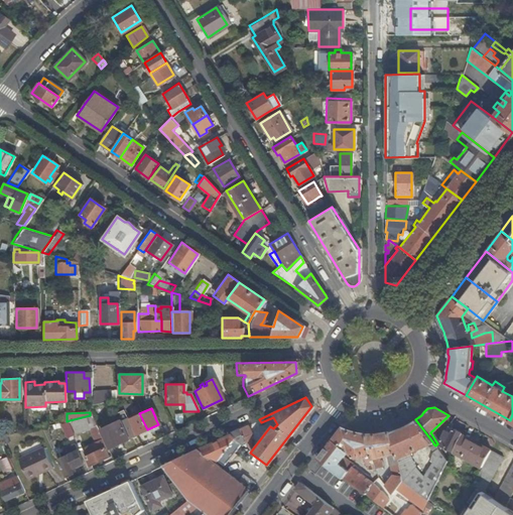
[(147,429),(139,413),(128,419),(132,427),(131,427),(135,435),(147,429)]
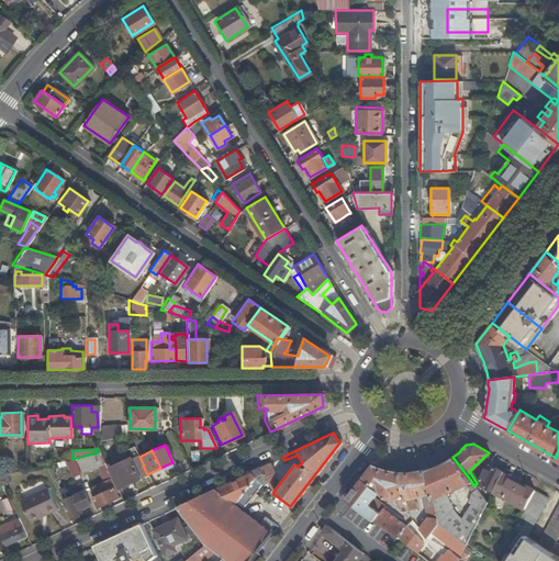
[(98,452),(76,458),(79,471),(94,468),(103,463),(98,452)]
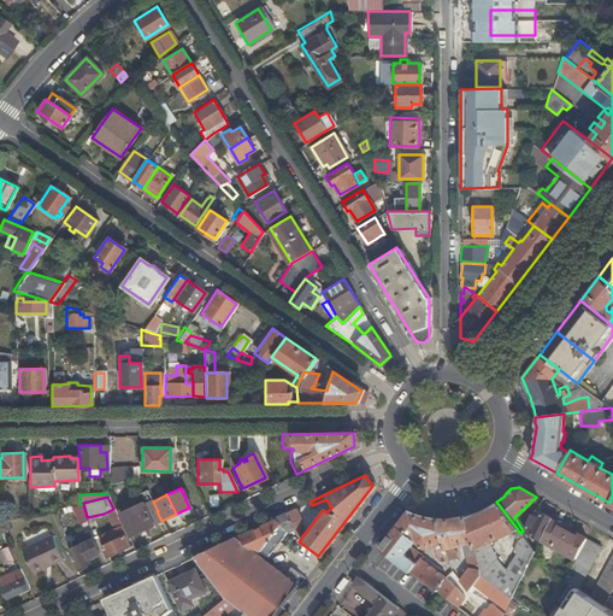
[(129,537),(161,521),(157,511),(151,498),(119,514),(129,537)]
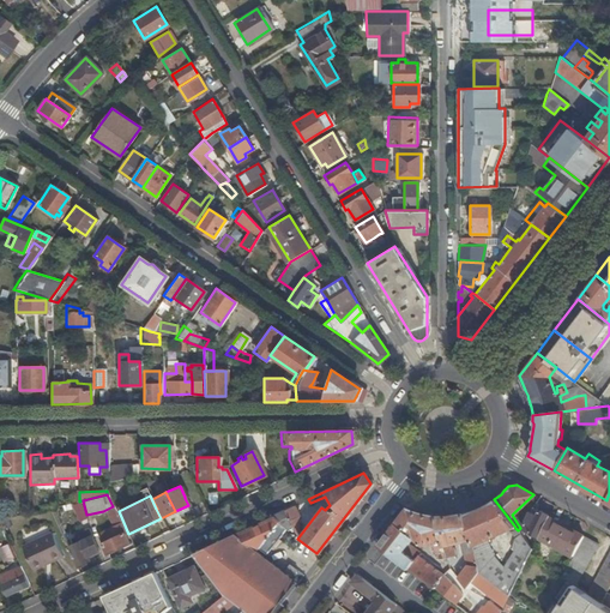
[(477,571),(508,595),(508,593),(527,556),(531,548),(520,535),(518,530),(515,528),(509,532),(513,539),(509,545),(513,547),(503,565),(493,557),(485,540),(514,526),(494,499),(491,502),(488,504),(484,505),(481,508),(477,509),(472,510),(469,512),(464,514),(478,571),(477,571)]
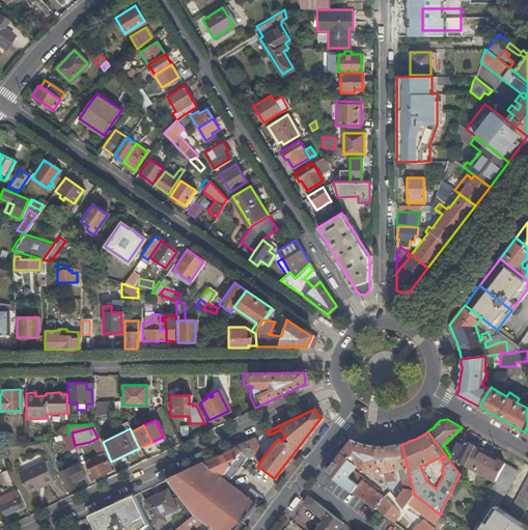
[(98,438),(89,442),(96,455),(104,452),(98,438)]
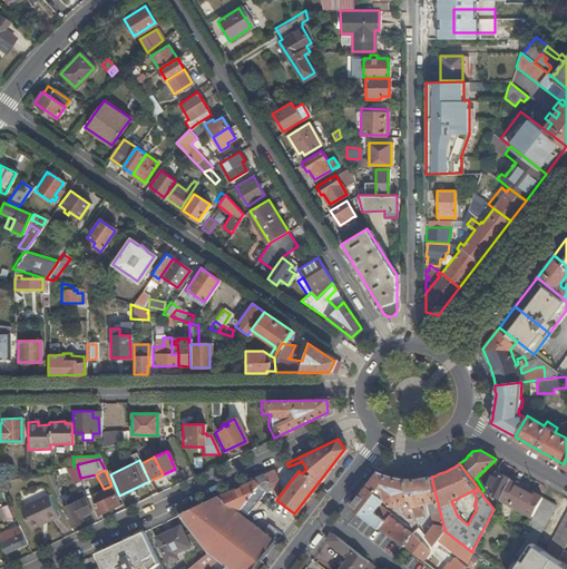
[(275,480),(271,470),(262,474),(269,488),(272,497),(273,494),(275,480)]
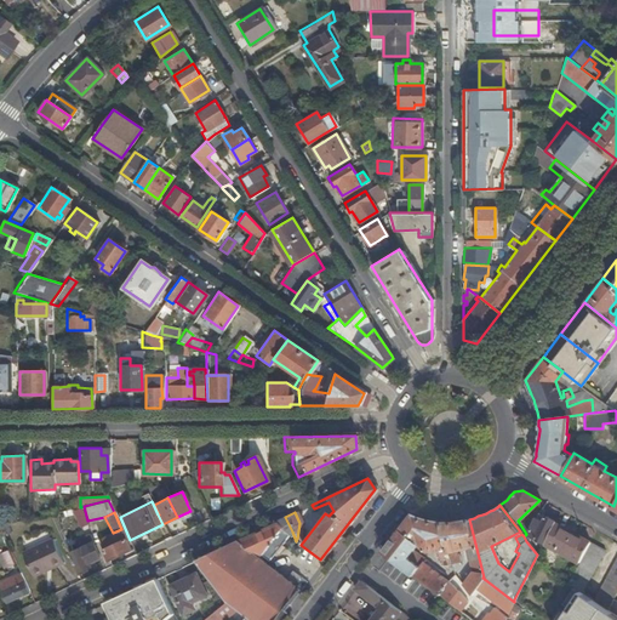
[(411,513),(382,552),(436,593),(440,589),(443,590),(439,595),(458,609),(466,599),(460,591),(453,601),(447,596),(453,587),(446,580),(422,561),(418,566),(406,557),(417,544),(427,551),(432,545),(434,544),(438,559),(449,557),(440,522),(434,521),(429,519),(427,519),(421,517),(416,516),(411,513)]
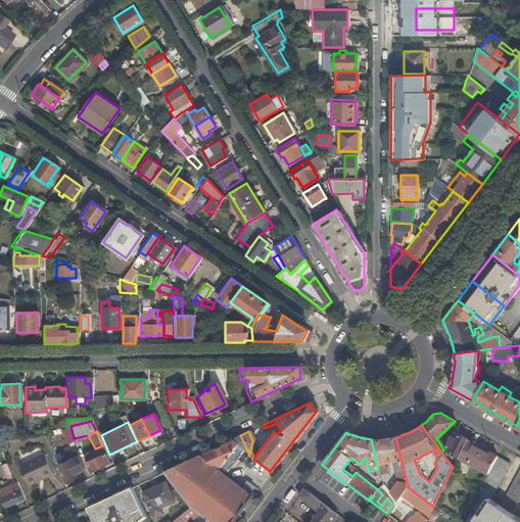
[(450,436),(443,449),(441,452),(443,456),(446,451),(458,457),(467,439),(467,438),(459,434),(457,439),(450,435),(450,436)]
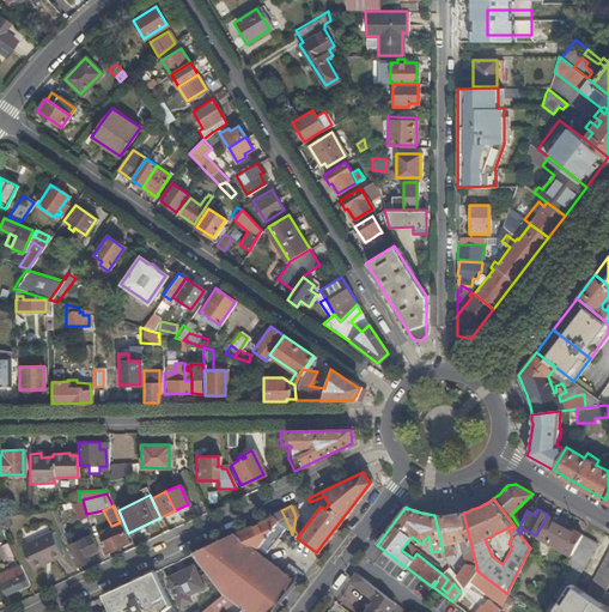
[(244,611),(270,611),(293,582),(287,577),(280,571),(281,569),(262,555),(282,528),(288,525),(281,510),(269,516),(270,519),(237,534),(236,532),(192,553),(220,594),(231,601),(242,610),(244,611)]
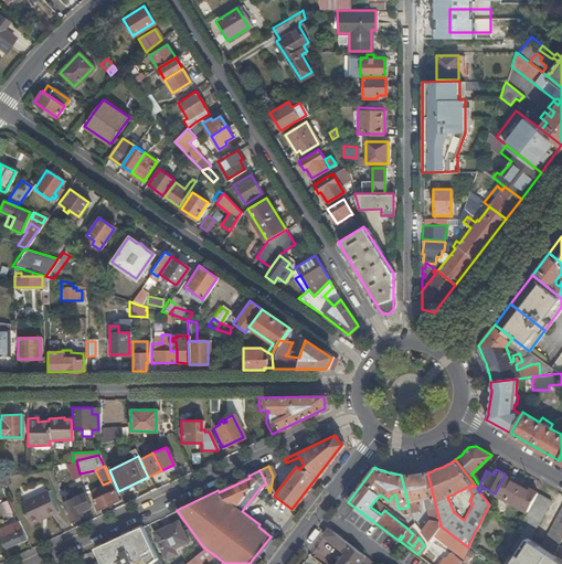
[(404,475),(401,475),(409,507),(411,512),(419,510),(416,503),(414,500),(426,497),(426,502),(430,519),(421,531),(428,540),(433,534),(439,525),(441,525),(427,472),(424,472),(421,474),(417,474),(413,475),(407,475),(404,475)]
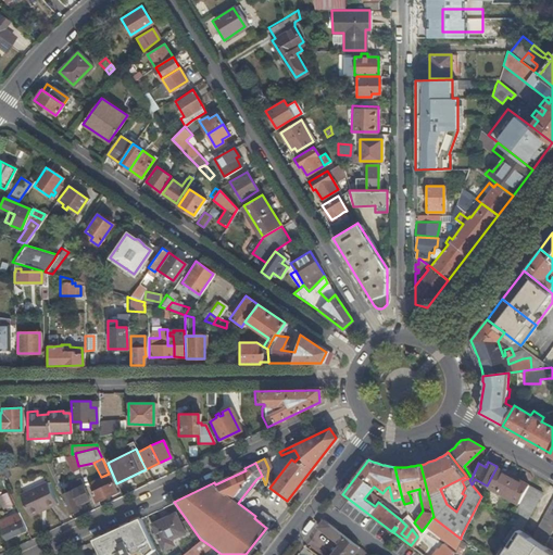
[(528,484),(497,467),(487,486),(518,502),(528,484)]
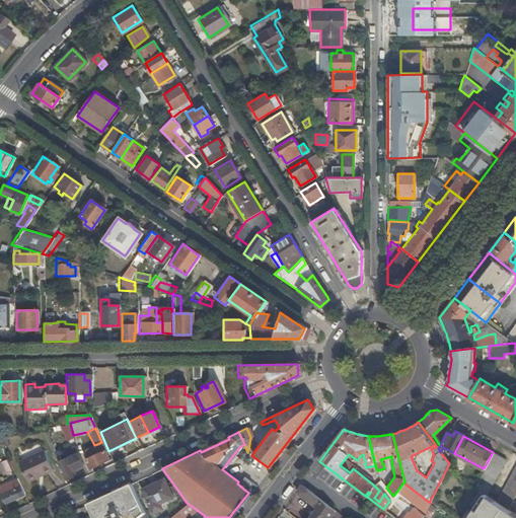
[(102,444),(101,442),(94,445),(92,446),(92,447),(81,452),(89,468),(107,459),(100,446),(102,444)]
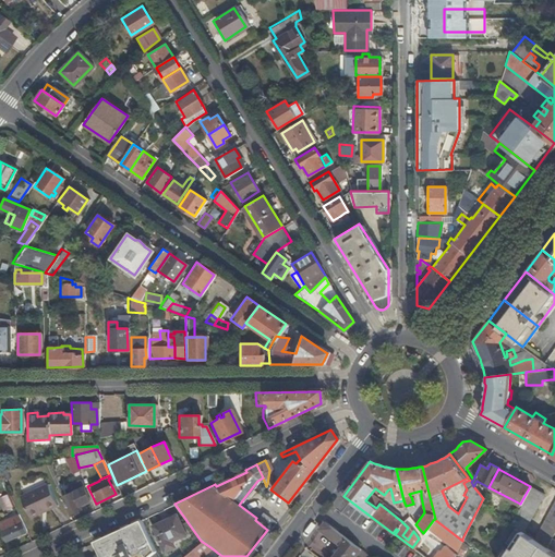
[(17,495),(28,518),(57,504),(46,482),(17,495)]
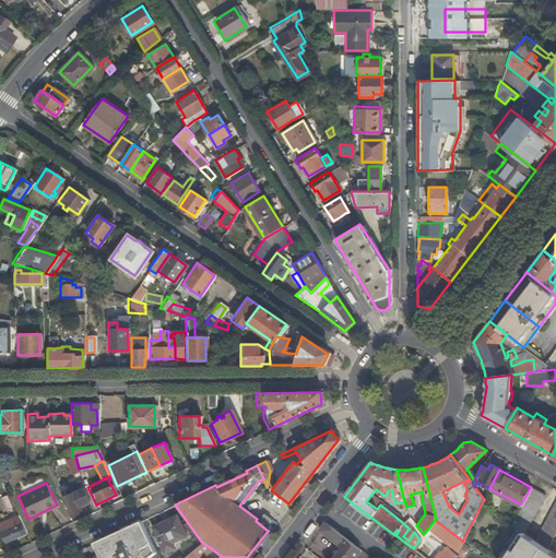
[(521,505),(510,524),(522,532),(543,494),(531,487),(521,505)]
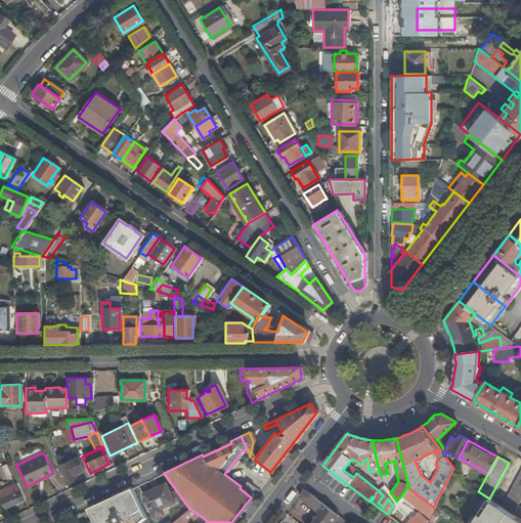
[(75,478),(73,475),(82,471),(76,458),(57,467),(64,483),(75,478)]
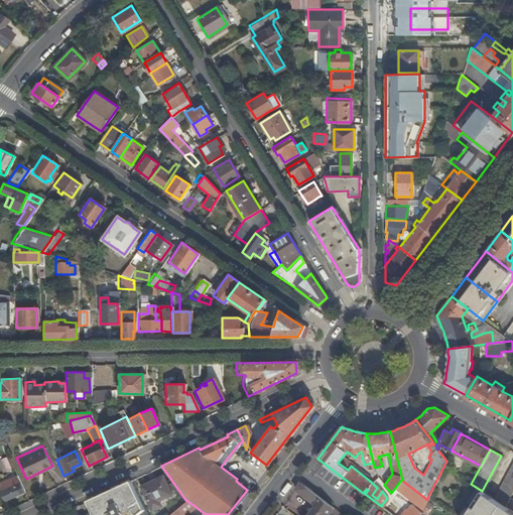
[(6,455),(0,457),(0,470),(1,472),(11,467),(6,455)]
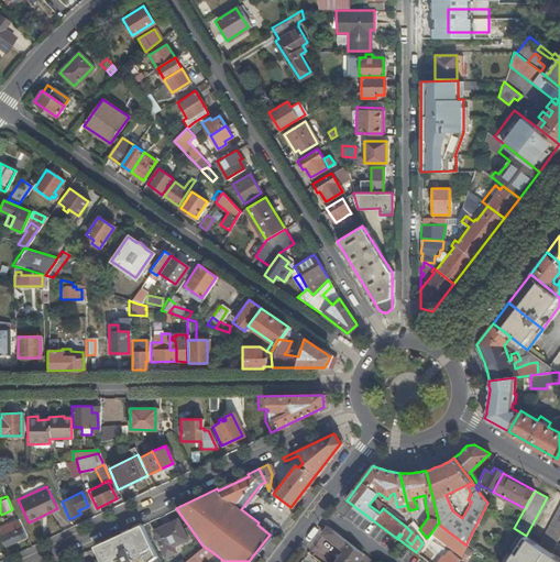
[(544,548),(559,522),(559,504),(559,505),(537,543),(544,548)]
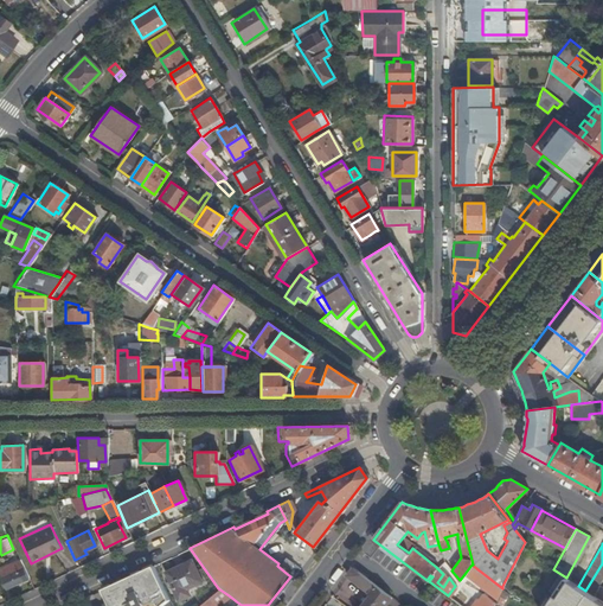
[(602,605),(602,601),(592,595),(585,591),(578,586),(566,578),(553,569),(521,549),(502,586),(508,589),(533,605),(602,605)]
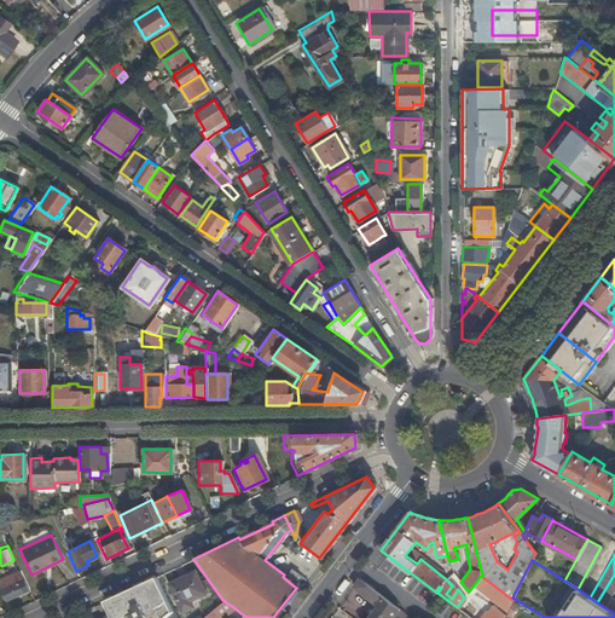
[(283,577),(290,583),(300,571),(293,565),(284,575),(283,577)]
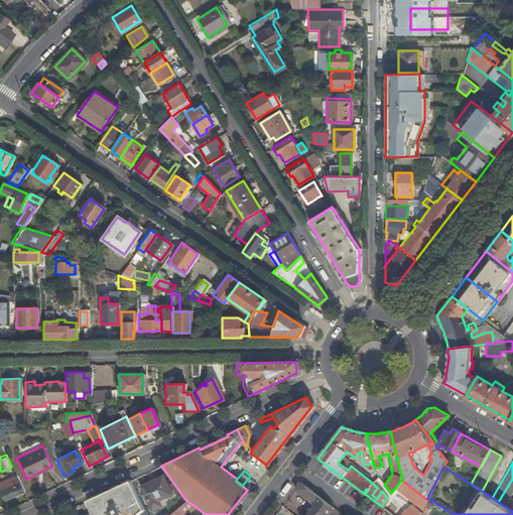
[(168,494),(161,477),(139,487),(147,504),(168,494)]
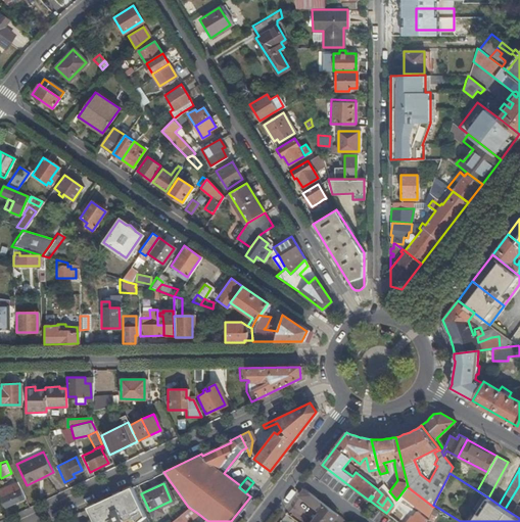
[(22,497),(20,492),(15,494),(14,491),(16,490),(15,487),(12,488),(11,484),(0,489),(0,497),(4,507),(22,497)]
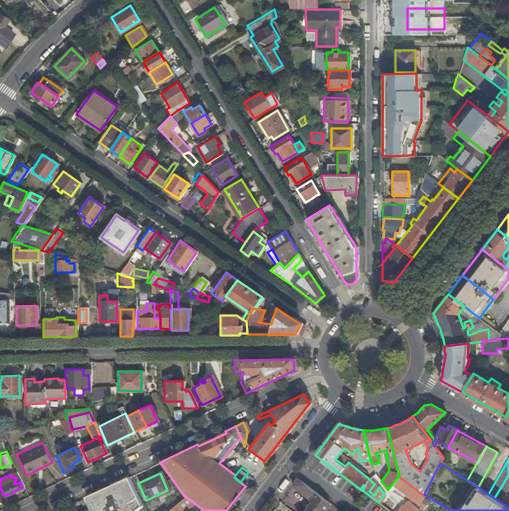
[(508,475),(494,498),(500,502),(505,492),(508,485),(508,475)]
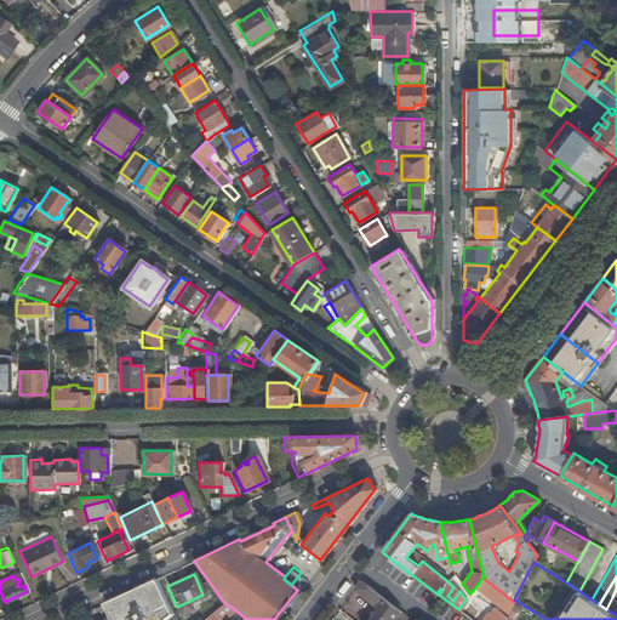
[(155,578),(103,601),(110,619),(172,619),(173,619),(155,578)]
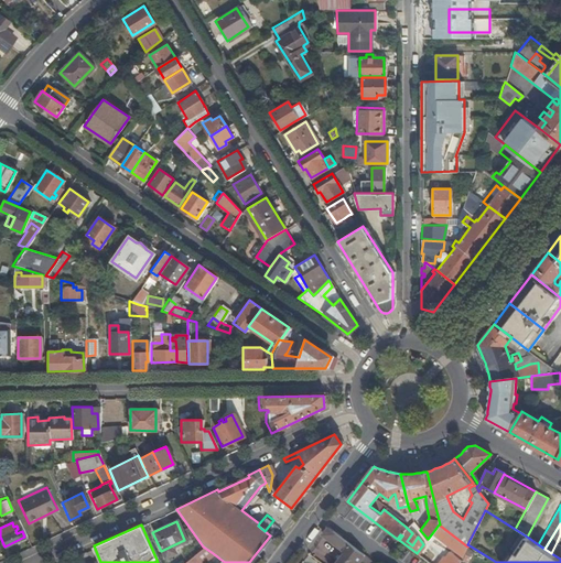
[(462,556),(467,547),(439,524),(432,533),(462,556)]
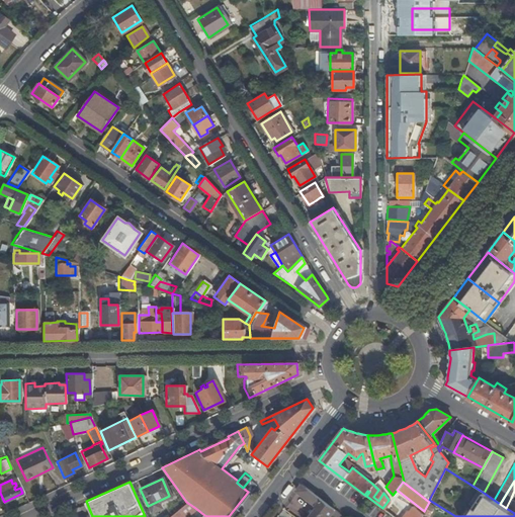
[(316,504),(306,516),(327,516),(330,513),(334,516),(343,516),(334,509),(332,512),(319,501),(320,499),(301,484),(295,491),(308,501),(310,499),(316,504)]
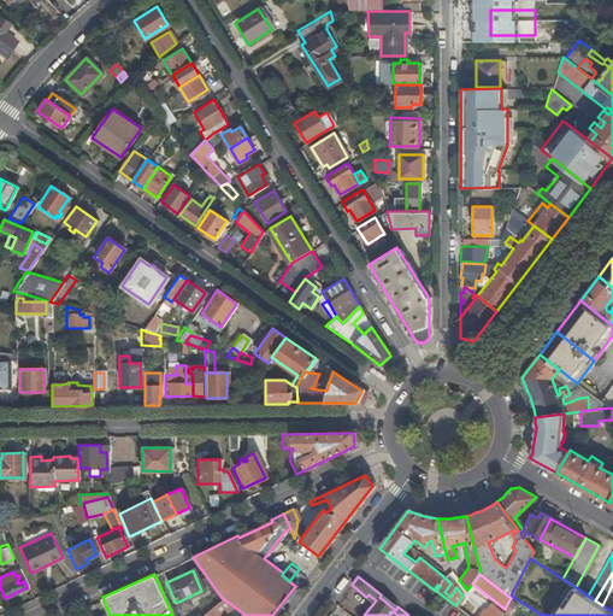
[(457,587),(451,584),(444,592),(451,597),(457,587)]
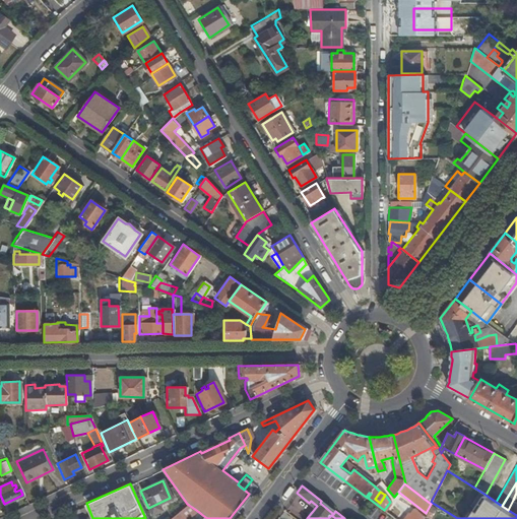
[(508,510),(516,515),(516,502),(513,500),(508,510)]
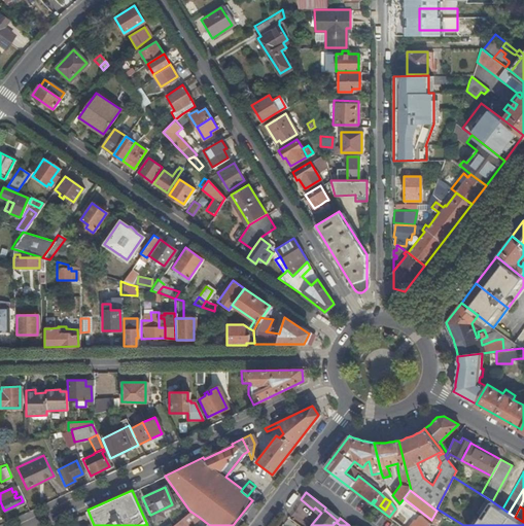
[(338,521),(340,518),(325,507),(324,510),(338,521)]
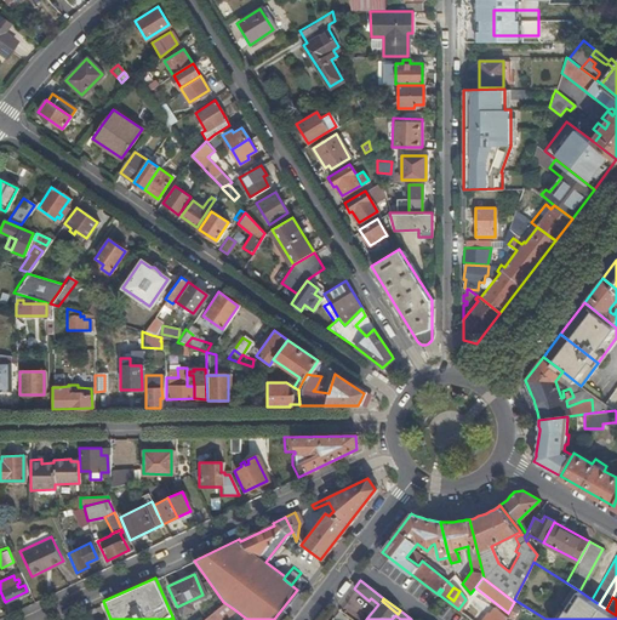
[(514,602),(506,616),(513,619),(520,603),(514,599),(514,602)]
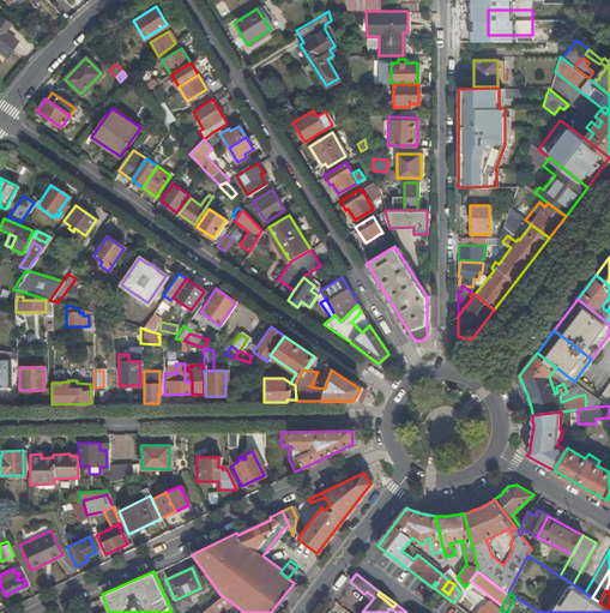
[(218,612),(231,602),(221,595),(198,612),(218,612)]
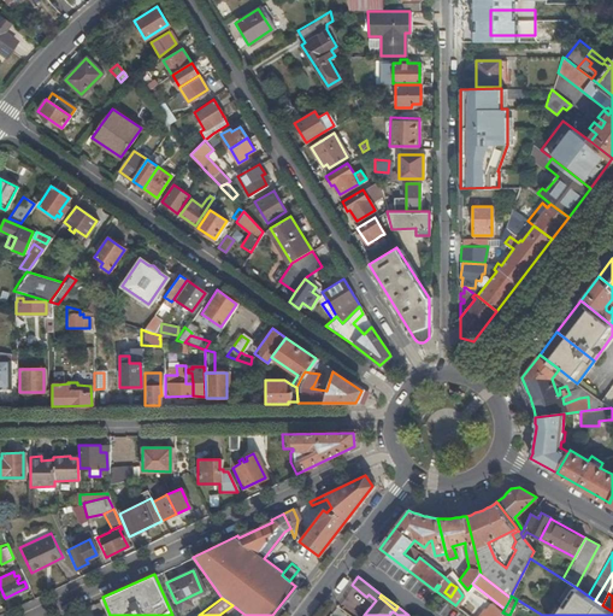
[(501,615),(502,612),(490,603),(485,609),(484,608),(478,615),(501,615)]
